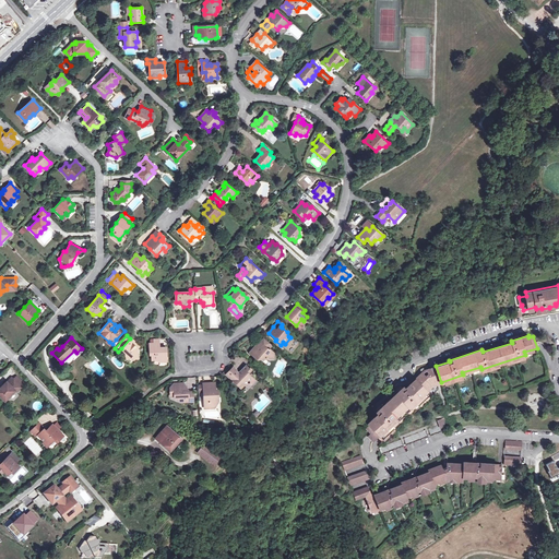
[(131,337),(130,339),(121,348),(125,352),(126,358),(133,357),(138,353),(137,347),(138,346),(134,344),(132,343),(134,341),(131,337)]
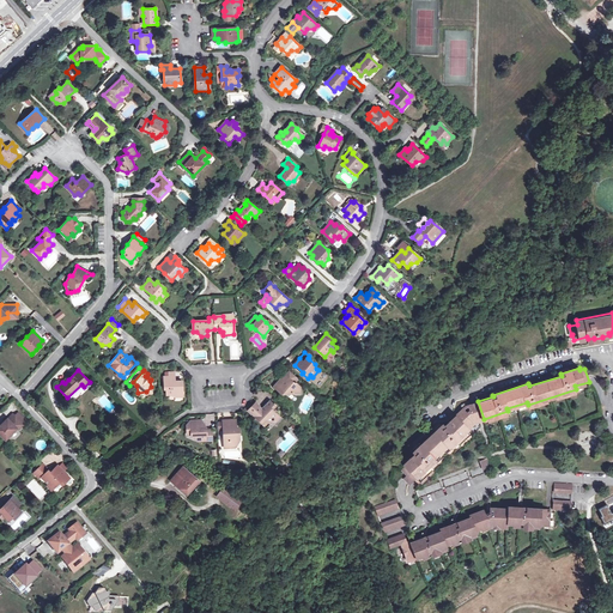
[(298,378),(296,376),(292,380),(286,375),(285,374),(281,378),(284,380),(283,381),(279,381),(274,387),(283,394),(290,394),(301,393),(301,387),(295,382),(298,378)]
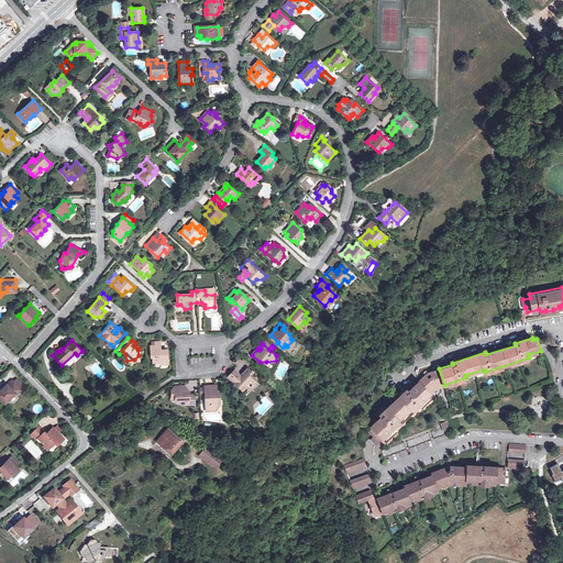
[(159,351),(159,344),(155,345),(150,345),(151,356),(152,356),(153,362),(157,362),(159,364),(165,364),(165,359),(167,359),(166,349),(164,349),(164,351),(159,351)]
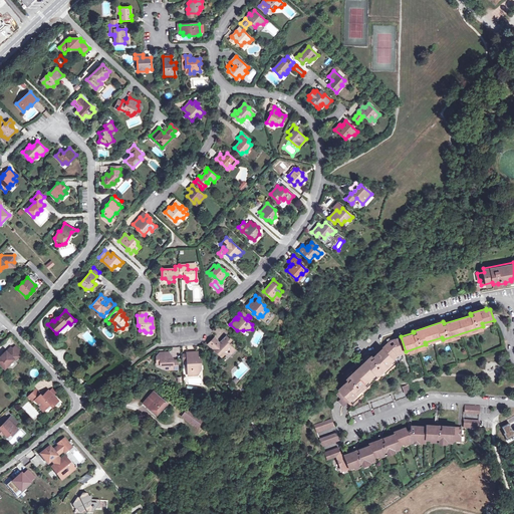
[(228,342),(229,341),(231,340),(226,336),(220,342),(214,337),(208,344),(216,351),(217,350),(221,353),(221,356),(223,358),(229,351),(231,353),(235,349),(231,345),(228,342)]
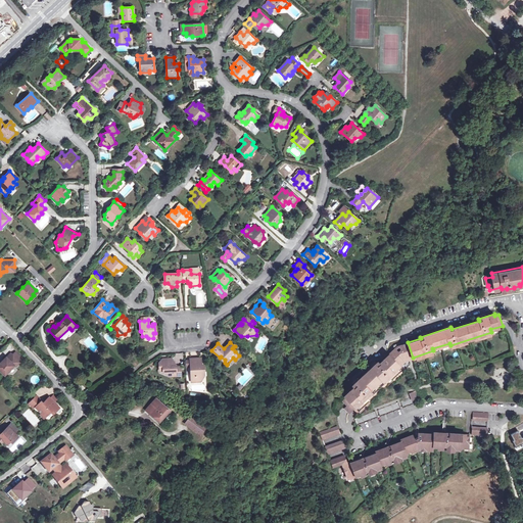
[(413,358),(408,342),(407,343),(396,346),(394,348),(396,350),(398,348),(405,346),(409,359),(411,358),(413,358)]
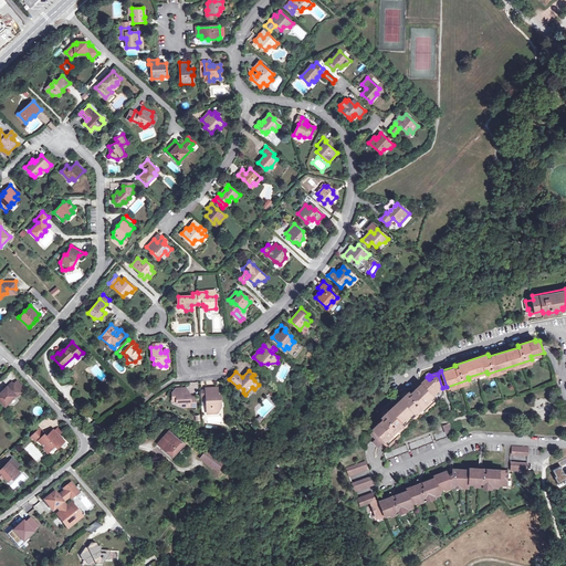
[(443,389),(442,388),(438,375),(431,377),(429,379),(427,377),(409,392),(408,390),(407,391),(405,394),(407,396),(405,398),(402,396),(387,410),(388,412),(386,415),(384,413),(383,415),(381,416),(383,418),(371,428),(374,430),(370,433),(375,438),(380,443),(383,442),(385,440),(439,390),(443,389)]
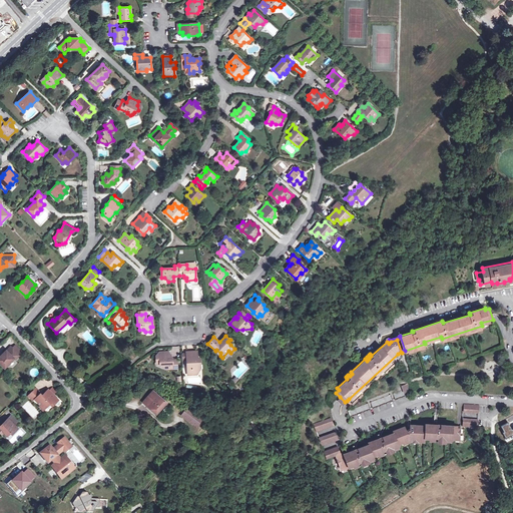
[(7,350),(0,356),(0,362),(5,367),(14,358),(16,360),(20,355),(13,347),(8,351),(7,350)]
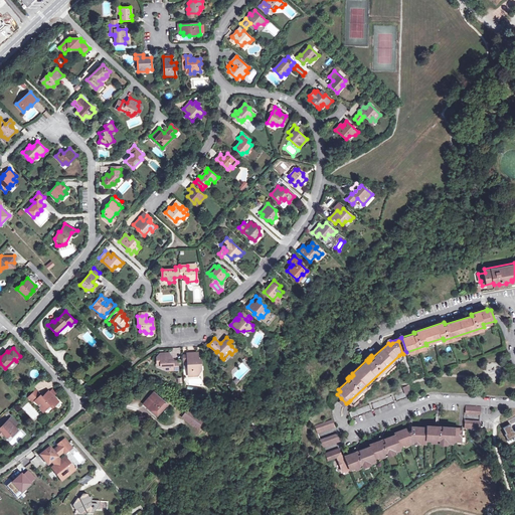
[(159,360),(159,364),(159,365),(161,365),(167,370),(178,369),(177,360),(173,360),(173,359),(169,359),(168,353),(160,353),(156,357),(156,360),(159,360)]
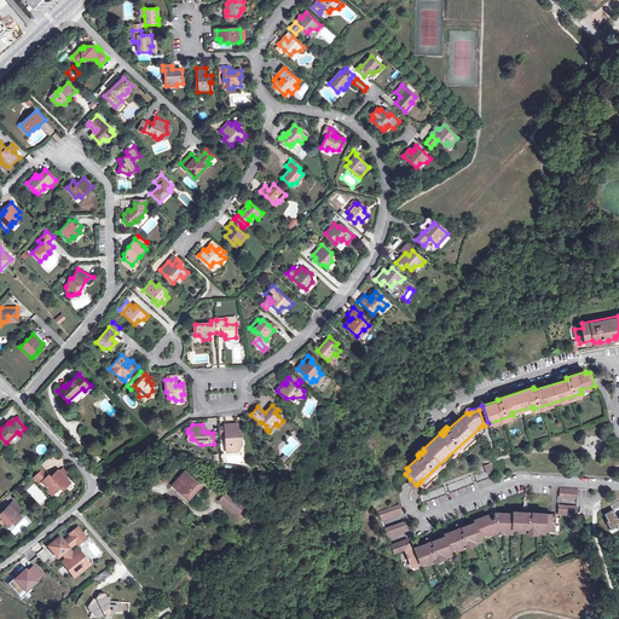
[(225,427),(225,434),(226,452),(237,451),(237,446),(238,446),(238,439),(241,439),(241,432),(238,432),(236,431),(238,428),(237,424),(225,424),(225,427)]
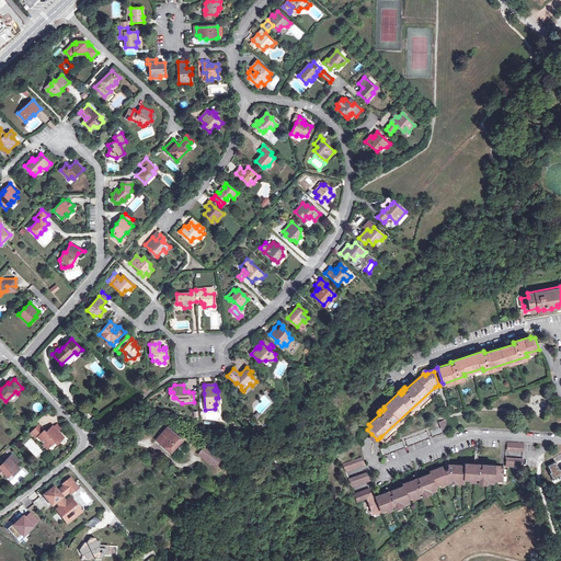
[(155,430),(159,425),(159,424),(167,421),(164,418),(149,425),(155,430)]
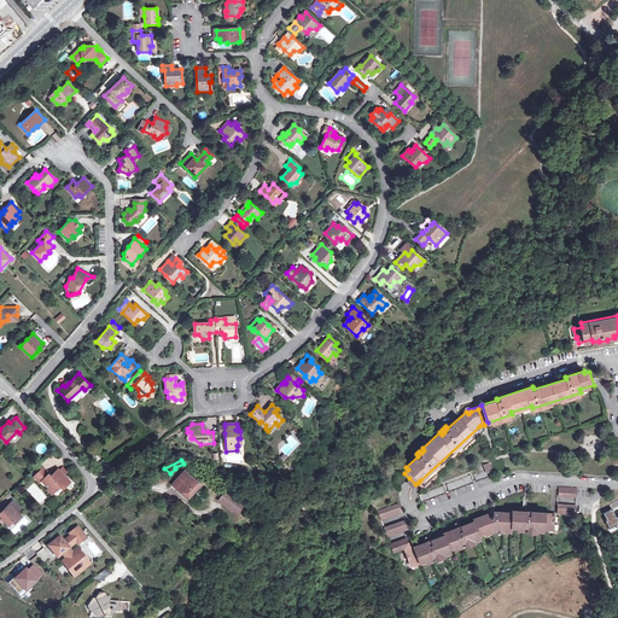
[(42,481),(51,488),(54,488),(57,490),(62,485),(64,489),(71,481),(65,474),(60,470),(59,468),(52,476),(50,473),(44,467),(38,474),(35,476),(41,482),(42,481)]
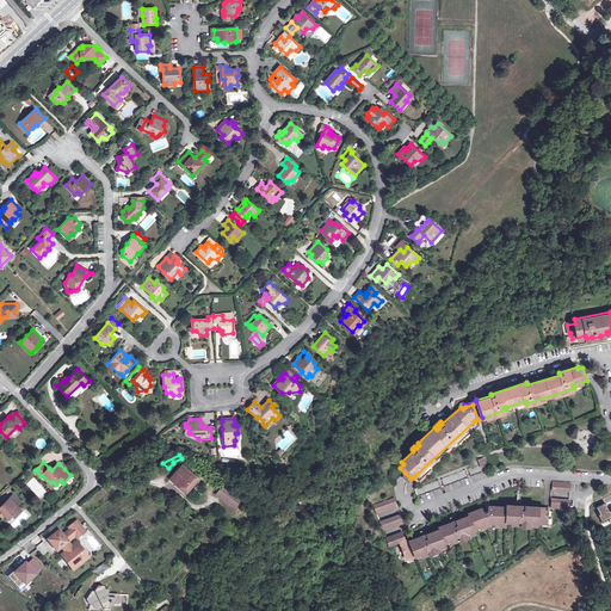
[(481,467),(480,463),(475,466),(468,468),(471,476),(483,471),(481,467)]
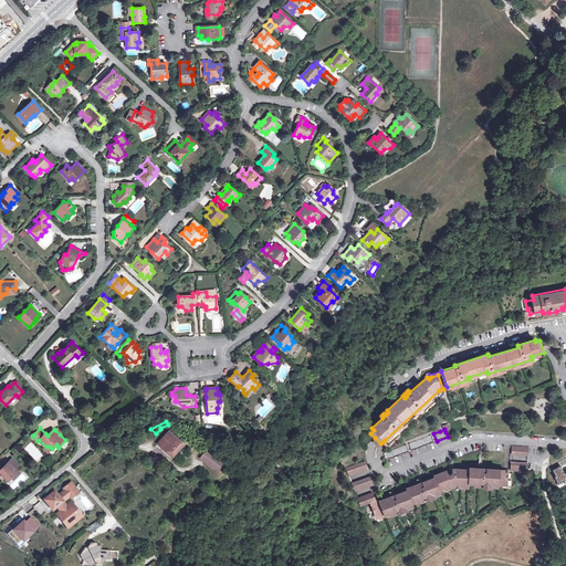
[(169,432),(158,444),(173,458),(185,444),(169,432)]
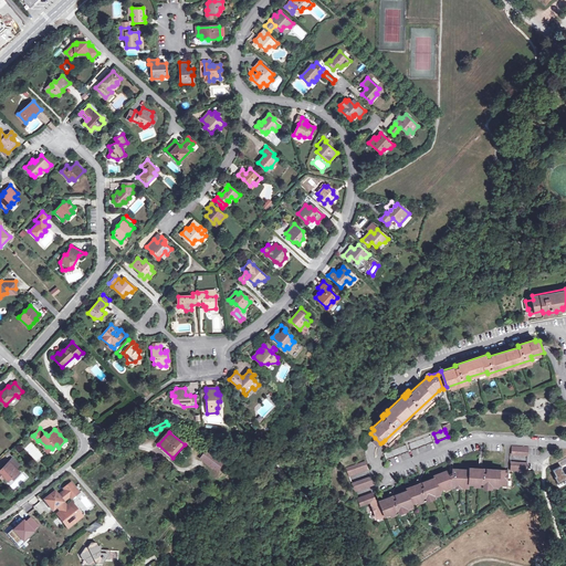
[(411,450),(433,442),(431,435),(409,442),(411,450)]
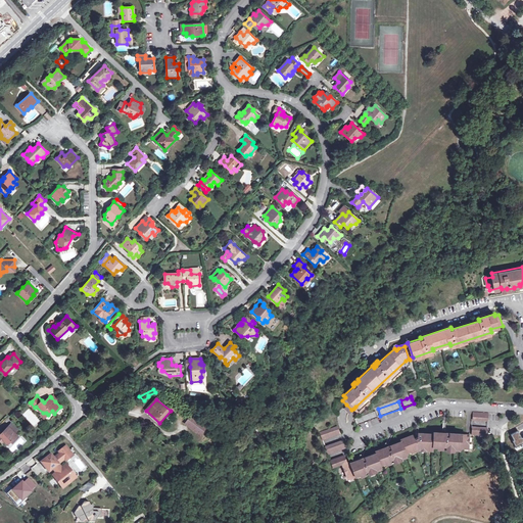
[(375,410),(375,411),(354,418),(357,424),(357,425),(378,417),(375,410)]
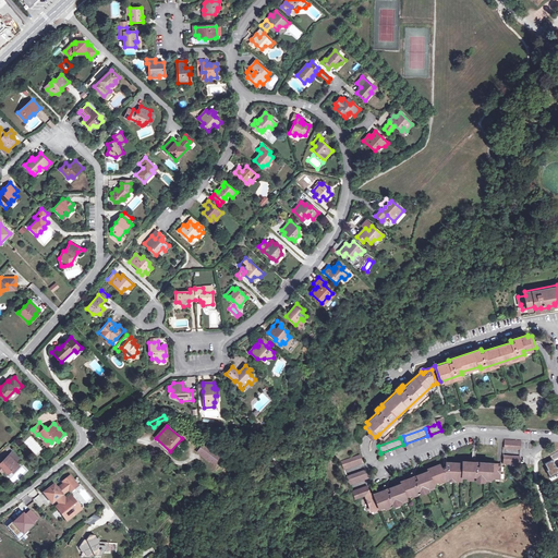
[(505,447),(520,448),(521,440),(506,439),(505,447)]
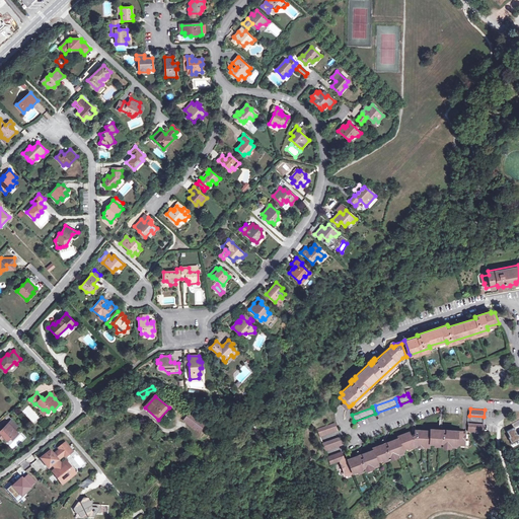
[(188,414),(182,419),(191,427),(196,421),(188,414)]
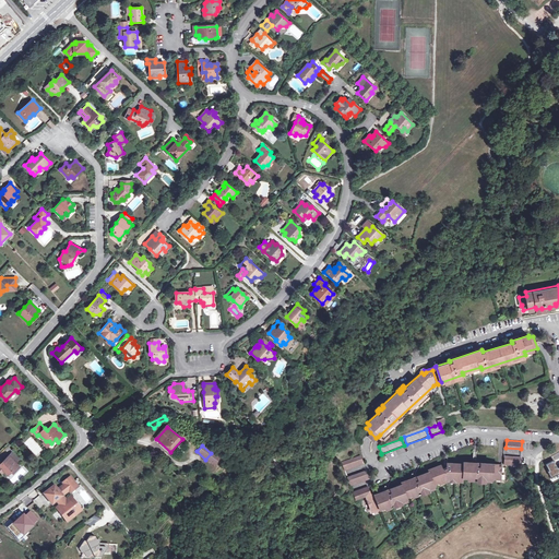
[(13,453),(11,455),(18,462),(20,460),(13,453)]
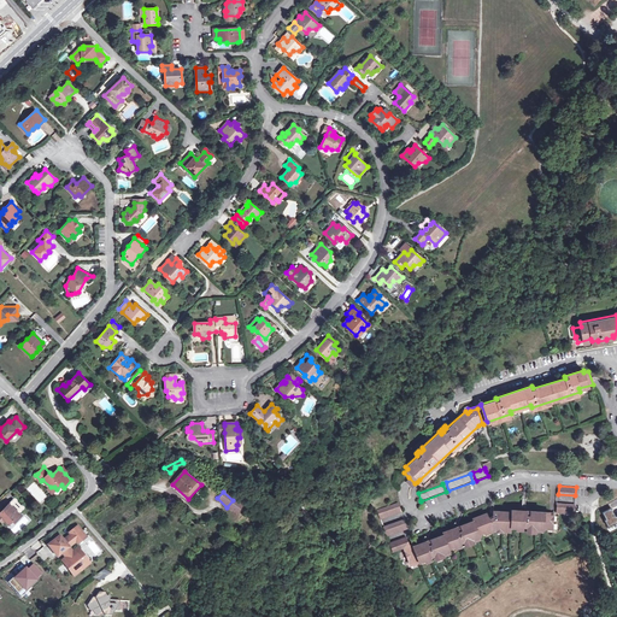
[(19,510),(12,503),(11,501),(3,510),(4,513),(0,512),(0,518),(4,522),(6,519),(10,523),(13,519),(16,522),(21,517),(18,516),(22,512),(19,510)]
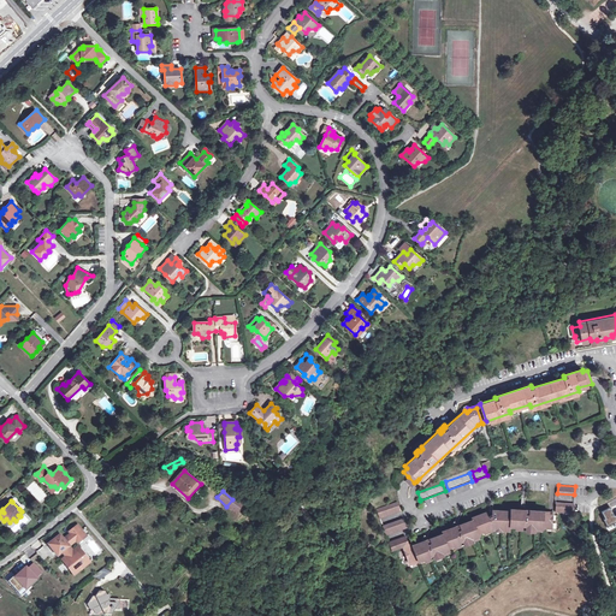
[(377,509),(380,517),(400,510),(398,507),(397,502),(377,509)]
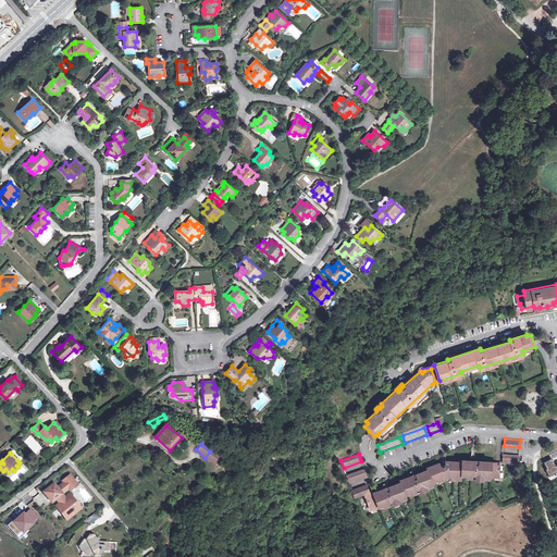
[(503,462),(518,463),(519,455),(504,454),(503,462)]
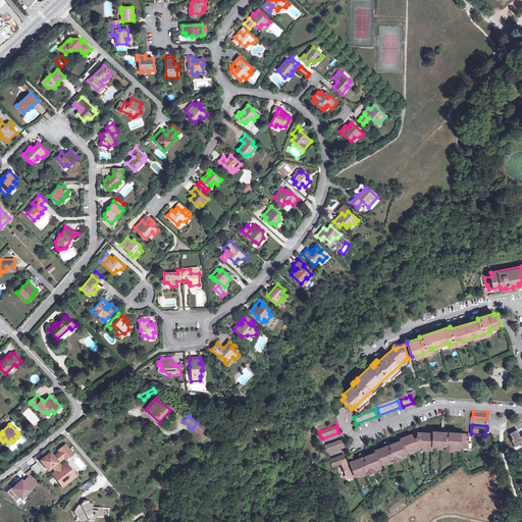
[(521,432),(519,428),(513,432),(515,437),(514,437),(517,444),(521,440),(521,432)]
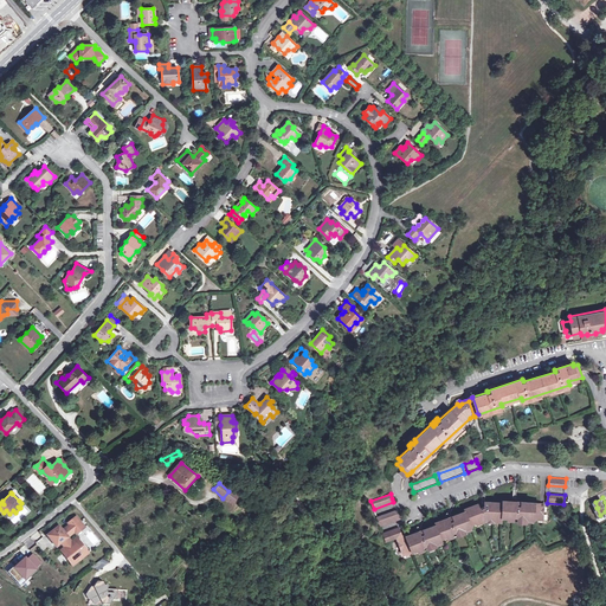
[(543,520),(545,504),(541,504),(541,502),(516,501),(513,501),(502,500),(502,502),(483,501),(483,504),(479,507),(478,503),(464,508),(465,509),(452,515),(449,516),(445,515),(444,517),(434,522),(434,523),(423,528),(419,529),(416,528),(414,532),(406,535),(403,536),(401,534),(398,527),(382,533),(386,542),(395,539),(403,555),(417,549),(418,552),(426,548),(427,549),(437,546),(436,543),(443,541),(442,539),(485,521),(501,522),(502,520),(514,521),(514,522),(527,523),(527,519),(543,520)]
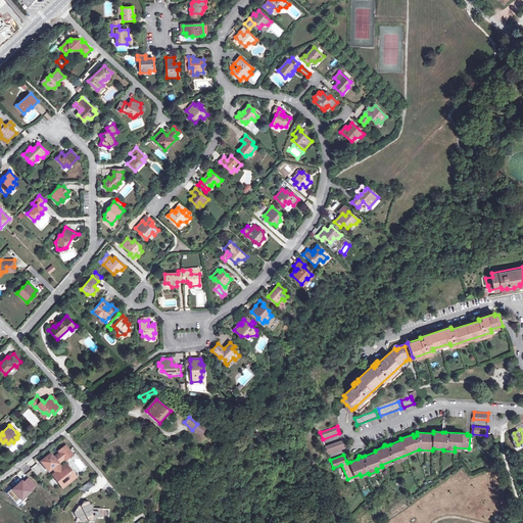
[(328,454),(344,446),(342,439),(325,446),(328,454)]
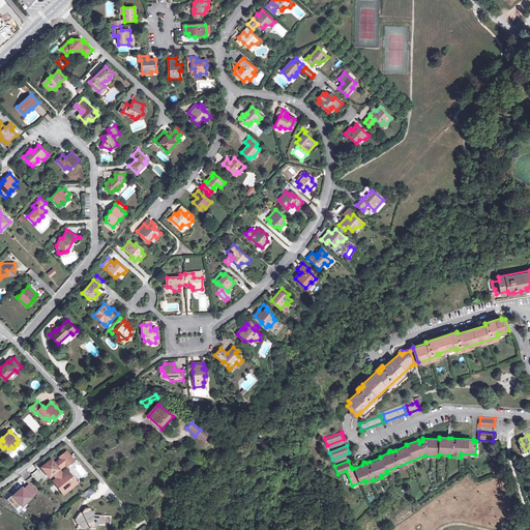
[(68,458),(70,457),(66,451),(59,458),(61,460),(55,465),(52,461),(42,468),(50,477),(54,474),(58,479),(59,480),(57,482),(64,491),(74,483),(67,474),(64,476),(63,475),(59,470),(65,465),(67,467),(72,463),(68,458)]
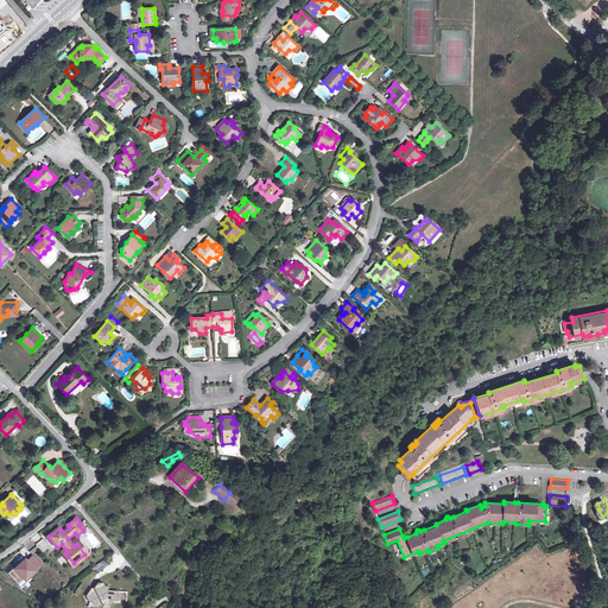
[(73,545),(74,546),(77,544),(84,555),(74,563),(65,553),(68,551),(67,550),(62,553),(73,567),(88,553),(78,540),(73,545)]
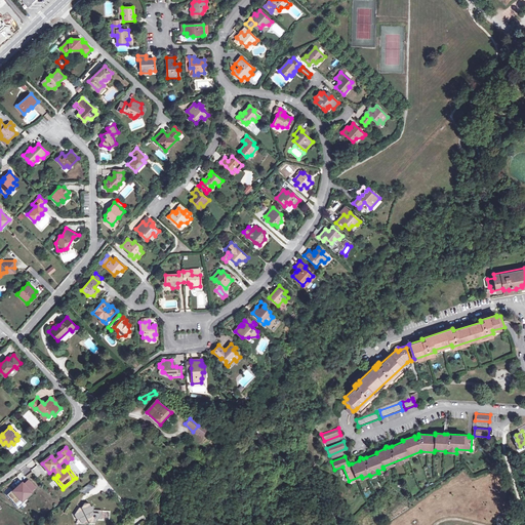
[(96,479),(79,491),(85,494),(99,484),(96,479)]
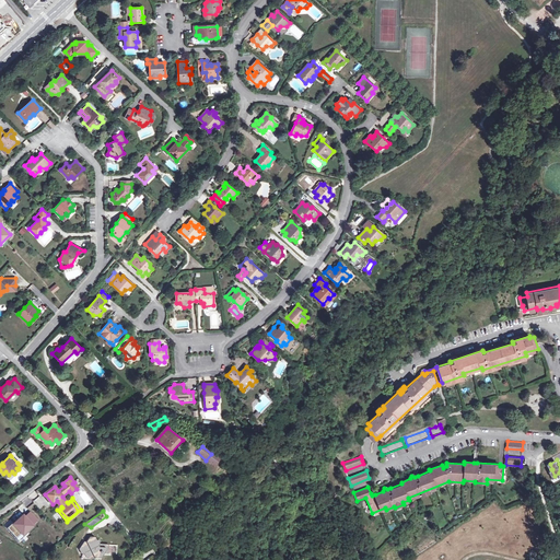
[(31,512),(25,517),(23,515),(13,524),(13,523),(7,528),(15,538),(22,533),(25,529),(26,531),(38,520),(31,512)]
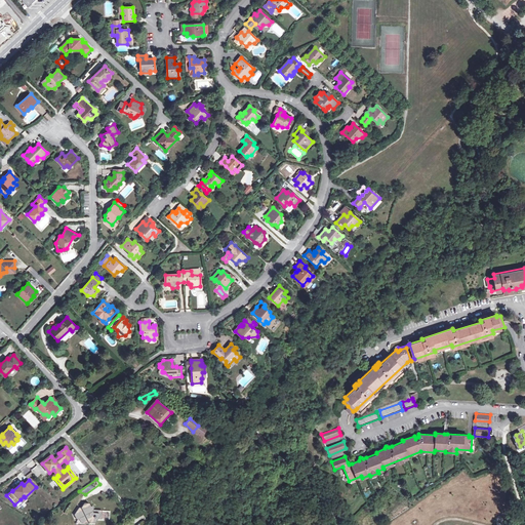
[(101,519),(102,511),(93,510),(93,507),(90,507),(89,503),(84,503),(80,510),(78,510),(74,515),(76,519),(80,519),(82,522),(92,522),(95,519),(101,519)]
